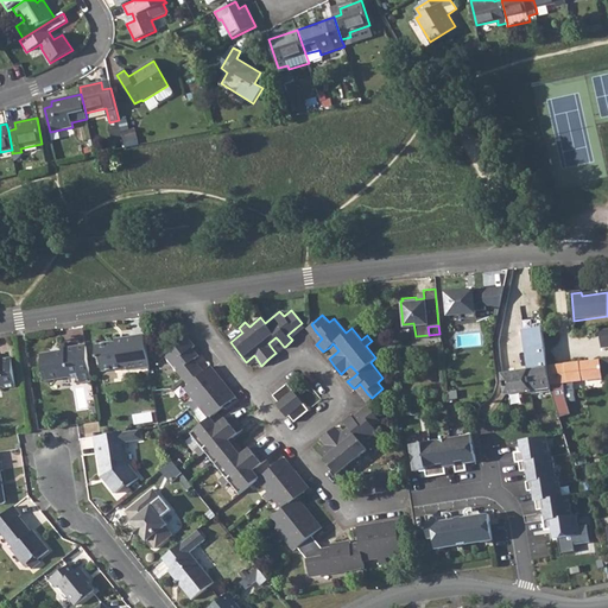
[(296,328),(287,335),(290,337),(298,330),(296,328)]
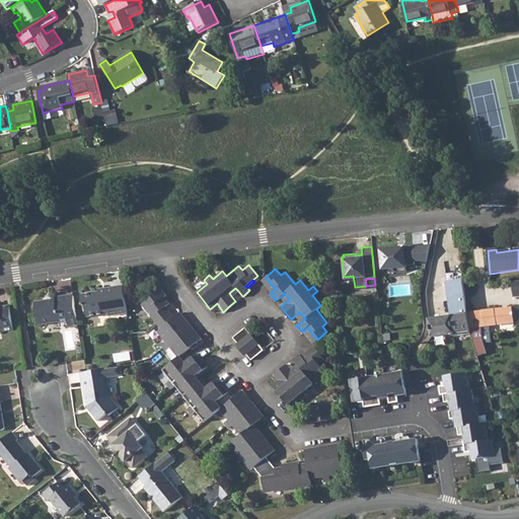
[(439,318),(429,320),(429,322),(432,339),(456,335),(470,332),(467,313),(466,304),(463,285),(463,280),(447,282),(452,316),(439,318)]
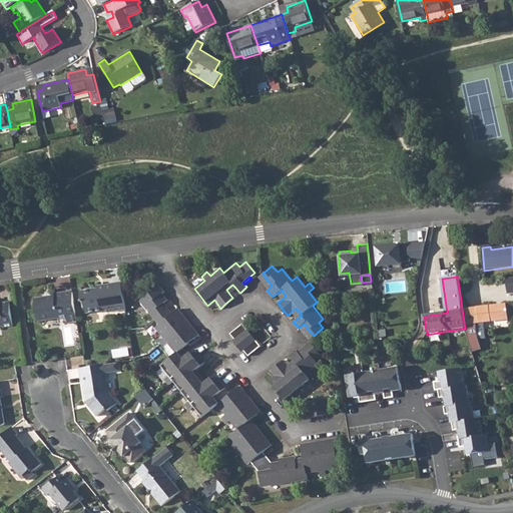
[(266,279),(264,281),(270,288),(272,286),(266,279)]
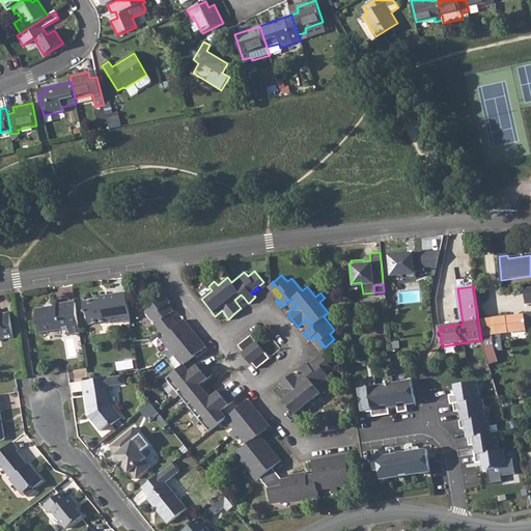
[(109,300),(102,301),(85,304),(86,314),(89,314),(91,326),(112,322),(113,325),(132,323),(128,298),(127,292),(109,297),(109,300)]
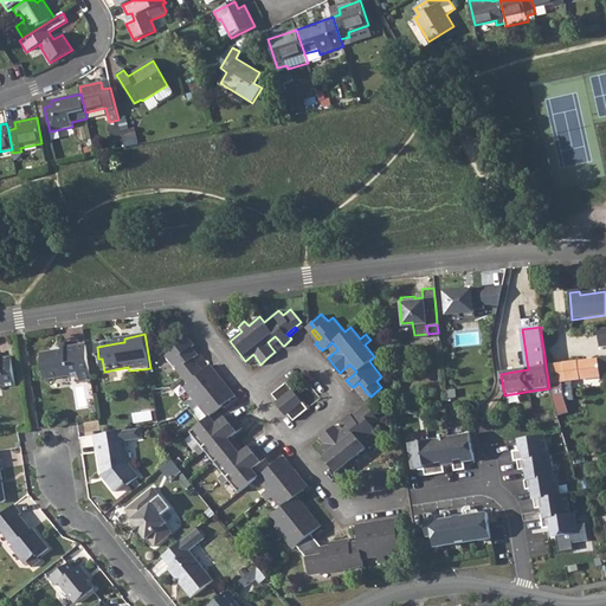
[(188,336),(166,355),(182,376),(187,382),(185,386),(194,398),(189,403),(192,405),(195,408),(200,405),(208,416),(212,413),(227,400),(233,394),(221,379),(210,365),(200,372),(195,366),(191,360),(198,354),(192,347),(194,345),(188,336)]
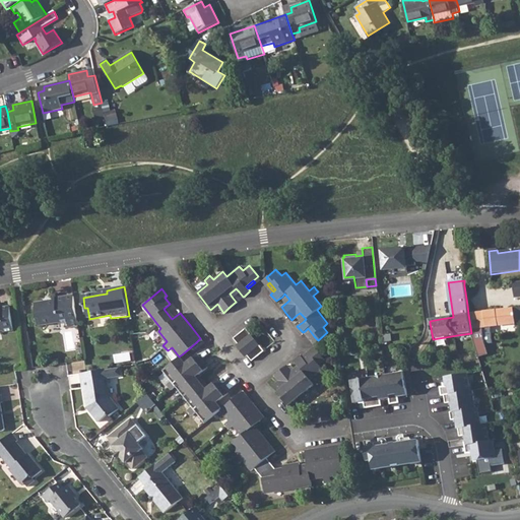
[(236,288),(230,294),(232,297),(239,291),(236,288)]
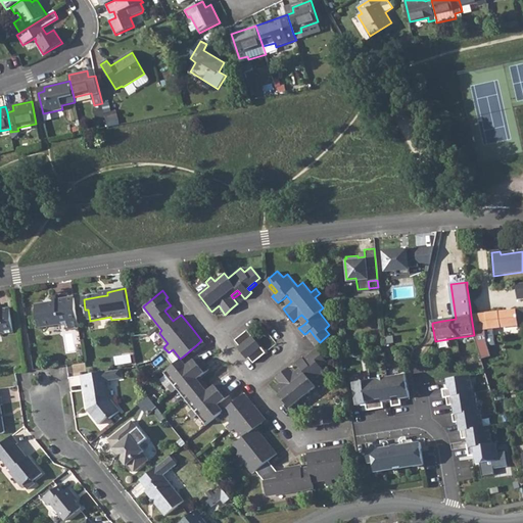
[(53,304),(36,307),(39,327),(58,324),(58,327),(69,325),(70,330),(79,329),(75,299),(56,301),(56,304),(53,304)]
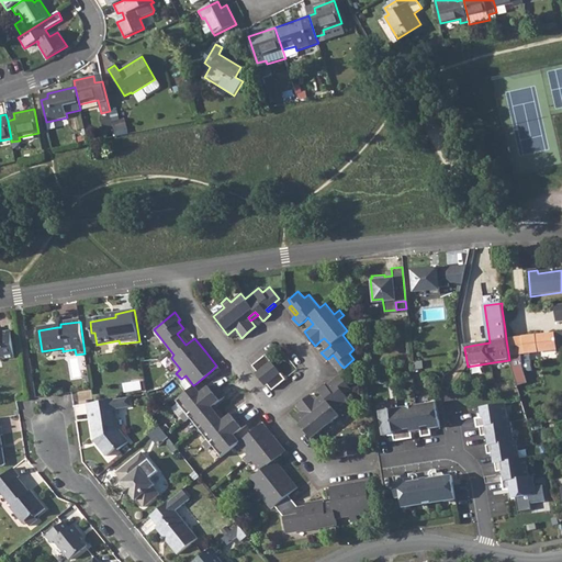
[(235,328),(227,335),(231,337),(237,332),(235,328)]
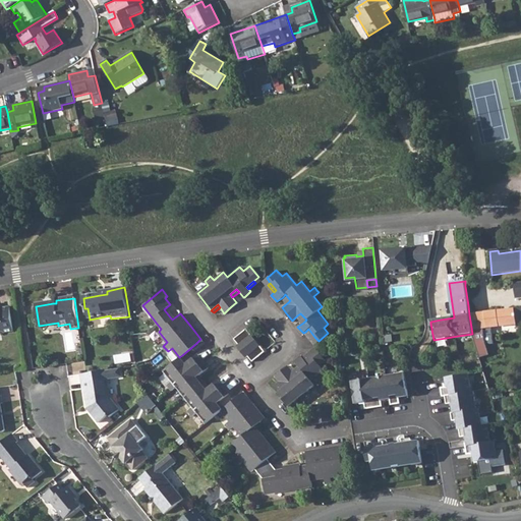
[(482,313),(469,314),(472,334),(475,344),(476,348),(477,351),(480,359),(490,356),(486,346),(495,345),(491,328),(503,327),(520,324),(520,307),(515,308),(482,313)]
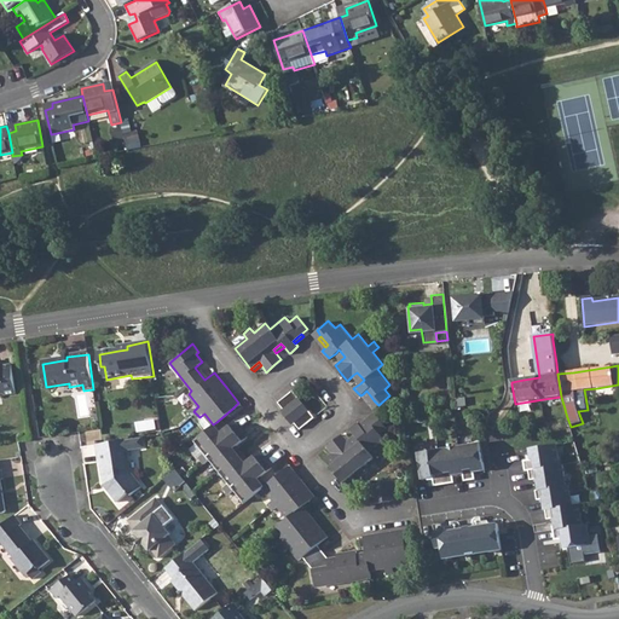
[(0,393),(4,393),(4,397),(9,397),(16,395),(11,366),(0,368),(0,393)]
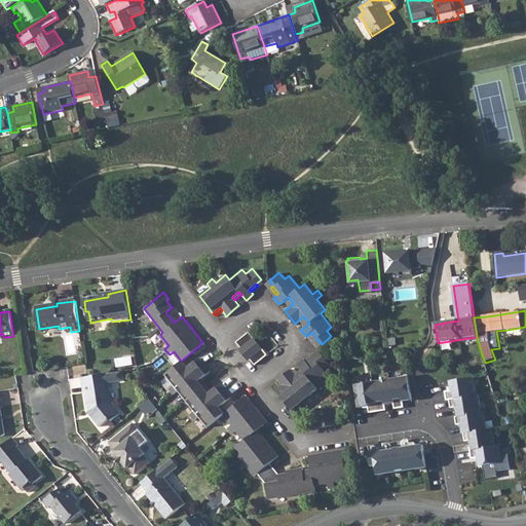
[(303,316),(300,318),(306,326),(309,323),(303,316)]
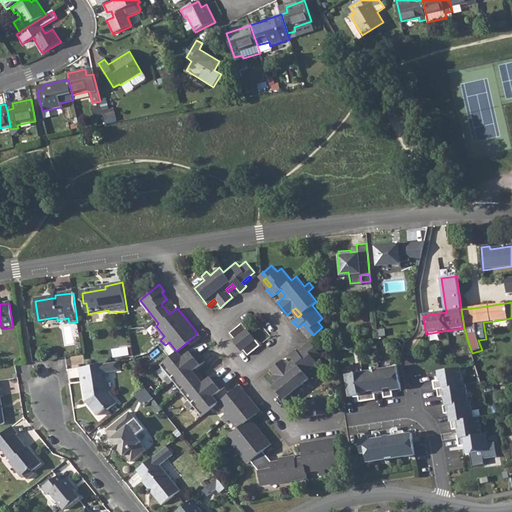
[(230,332),(230,333),(234,338),(242,348),(247,354),(259,344),(242,322),(230,332)]
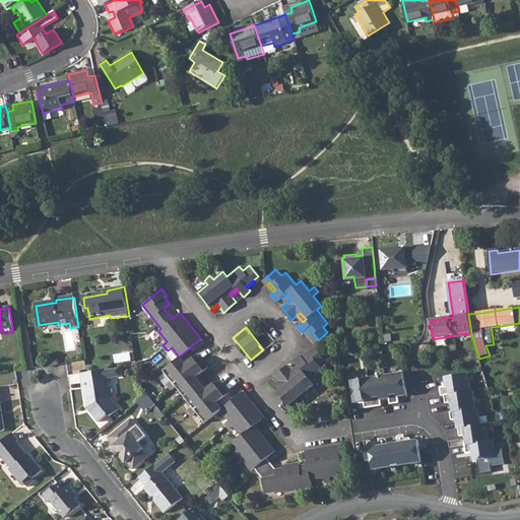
[(308,328),(305,331),(311,338),(314,336),(308,328)]
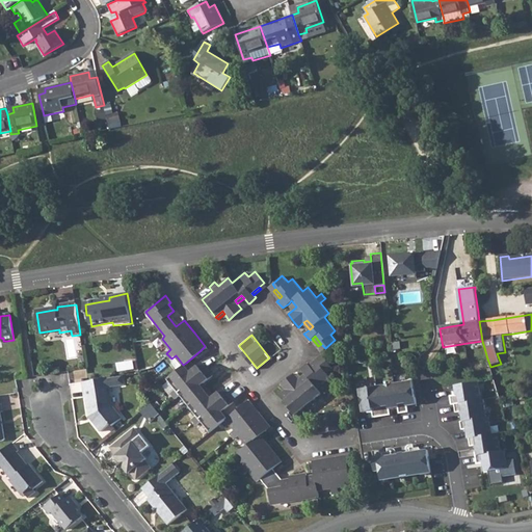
[(431,357),(429,349),(422,351),(424,360),(431,357)]
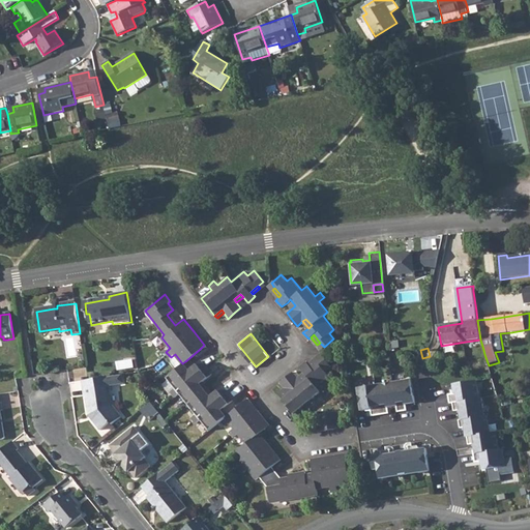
[(251,360),(242,350),(240,352),(248,362),(251,360)]
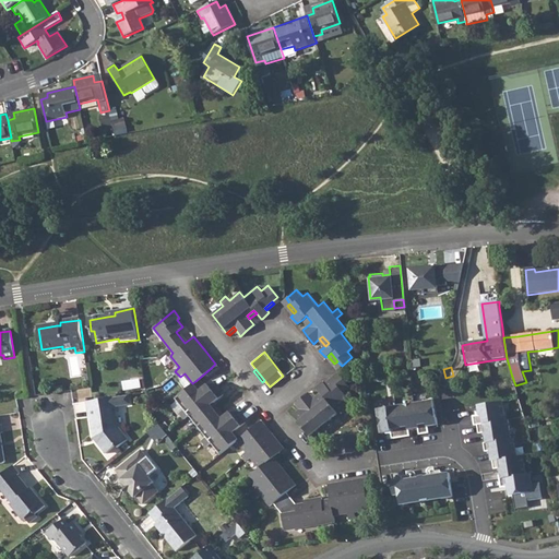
[(309,391),(295,403),(299,408),(301,412),(295,417),(310,436),(321,426),(325,430),(331,426),(326,421),(337,413),(333,407),(347,395),(343,391),(349,385),(340,375),(335,378),(328,384),(325,381),(323,379),(316,385),(320,391),(322,394),(316,400),(313,397),(309,391)]
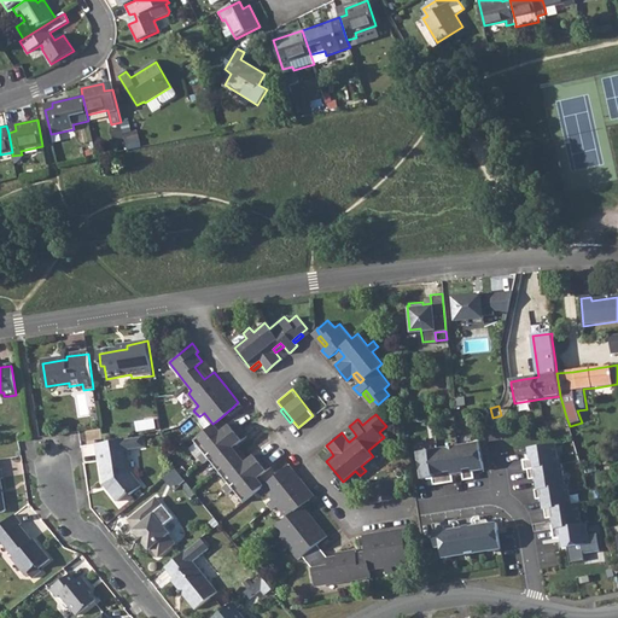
[(368,414),(360,421),(362,425),(371,418),(368,414)]
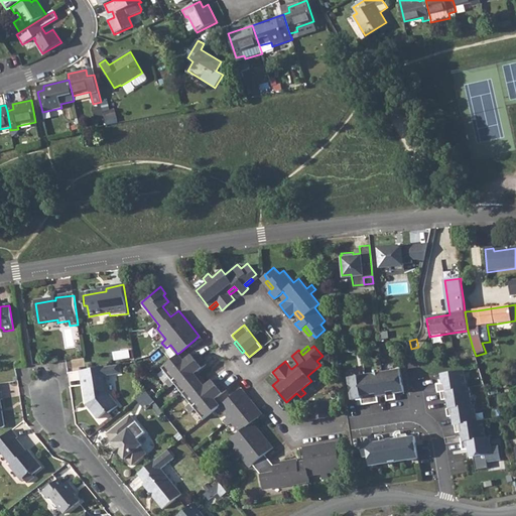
[(114,353),(115,360),(128,358),(127,351),(114,353)]
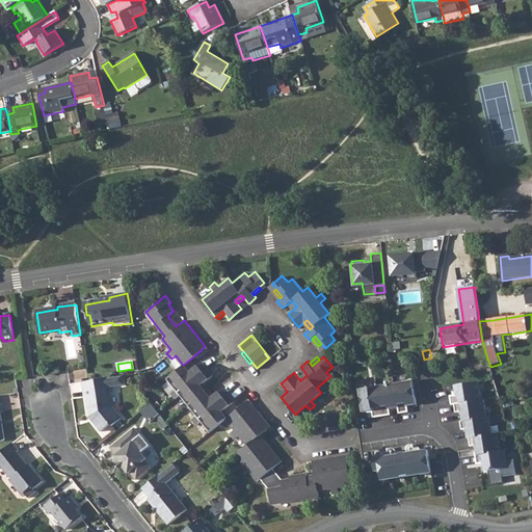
[(227,418),(221,410),(223,408),(233,401),(222,388),(213,396),(210,398),(200,384),(203,382),(212,375),(206,368),(201,362),(192,370),(189,372),(183,365),(167,379),(176,390),(171,393),(174,396),(175,397),(177,399),(179,397),(180,395),(181,396),(196,415),(196,416),(192,419),(195,422),(197,425),(202,421),(210,431),(224,419),(227,418)]
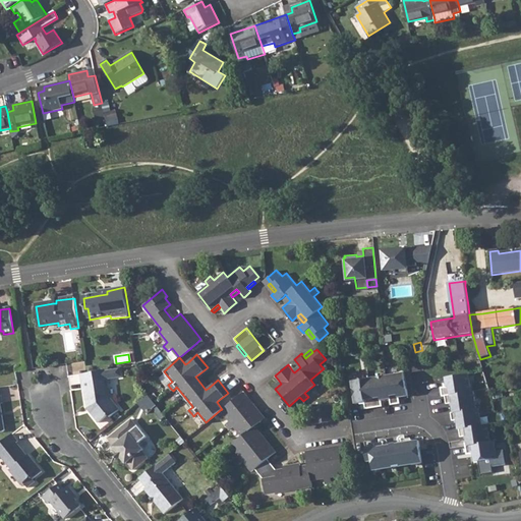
[(182,355),(179,357),(185,364),(188,362),(182,355)]
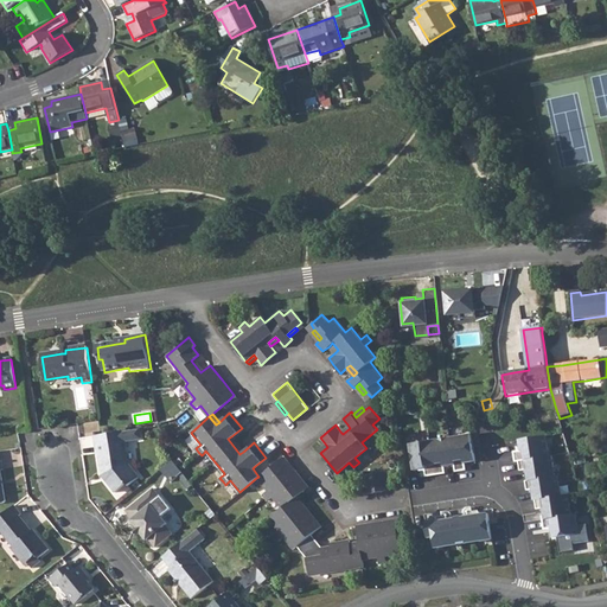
[(122,451),(126,449),(125,441),(134,441),(133,430),(95,436),(97,454),(98,454),(101,470),(102,475),(115,493),(123,486),(127,486),(138,478),(128,465),(128,464),(123,464),(122,451)]
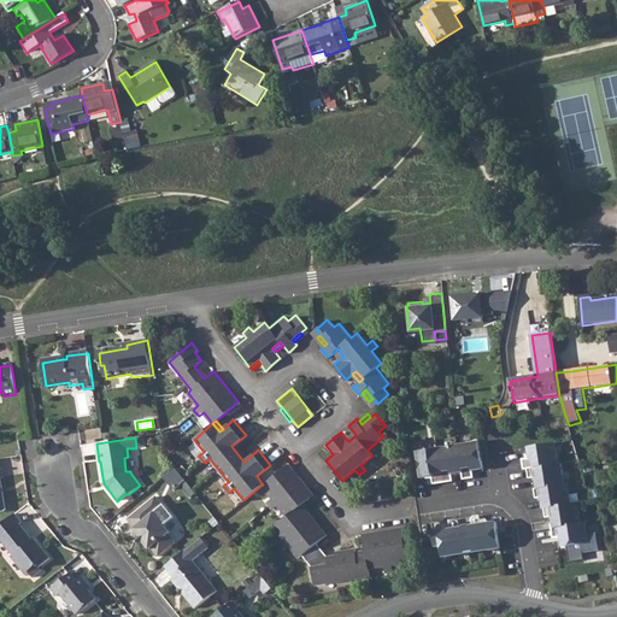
[(480,441),(459,445),(464,471),(465,479),(474,476),(472,470),(483,468),(481,453),(480,441)]
